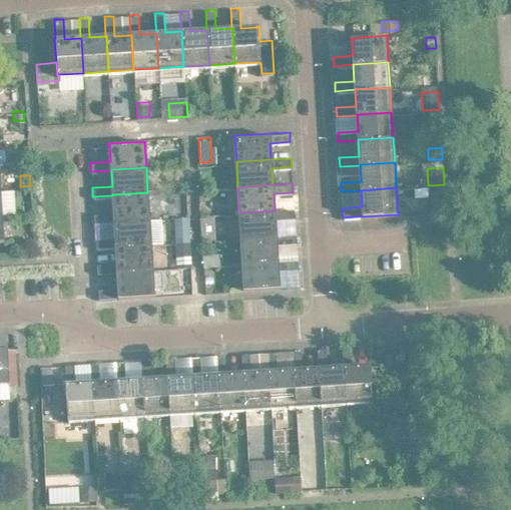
[(94,221),(114,220),(149,217),(147,192),(112,194),(112,195),(113,211),(93,212),(94,221)]
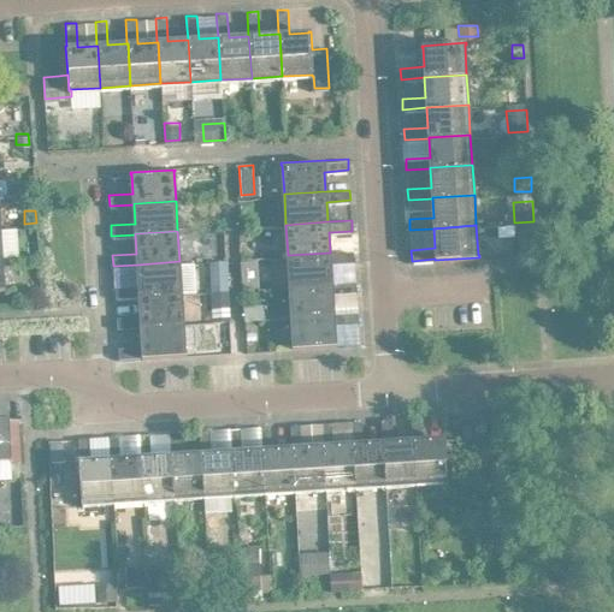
[(288,255),(289,285),(331,283),(331,281),(330,262),(354,261),(353,250),(330,251),(330,253),(288,255)]
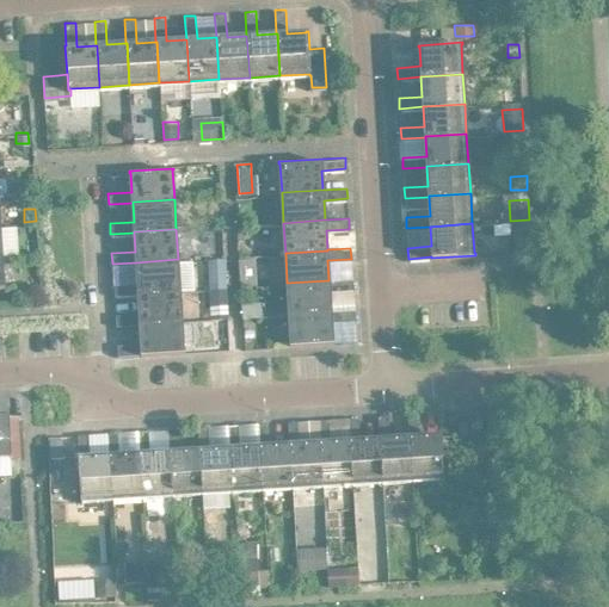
[(256,256),(239,258),(240,284),(257,283),(256,256)]
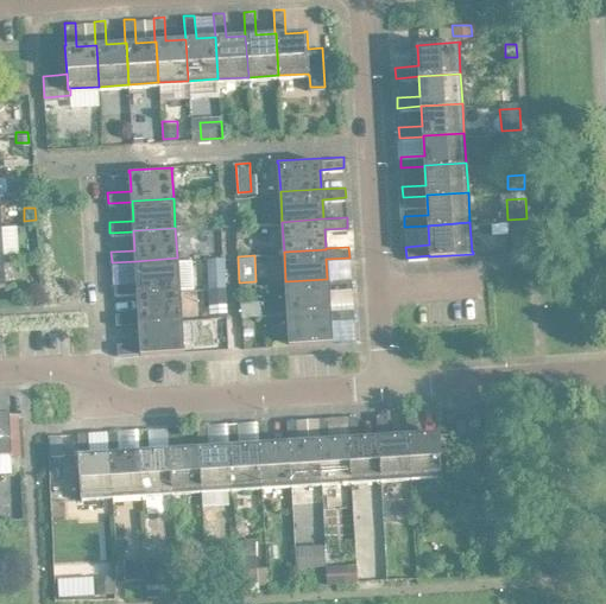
[(222,256),(206,256),(208,285),(225,284),(222,256)]
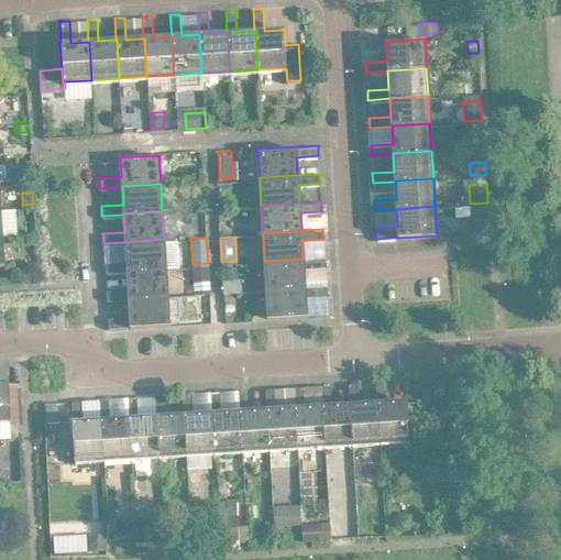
[(105,271),(127,270),(165,267),(164,239),(125,242),(127,260),(105,261),(105,271)]
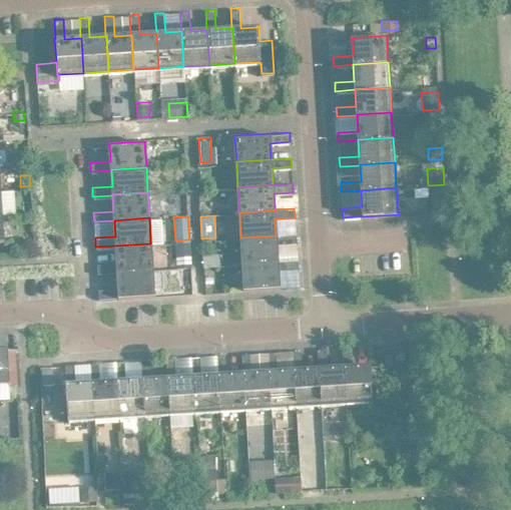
[(240,237),(242,263),(278,261),(278,260),(277,243),(297,242),(296,233),(276,234),(276,235),(240,237)]
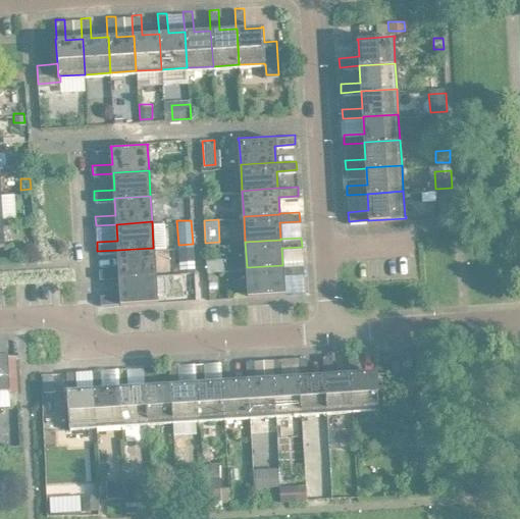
[(193,244),(178,245),(178,260),(194,259),(193,244)]
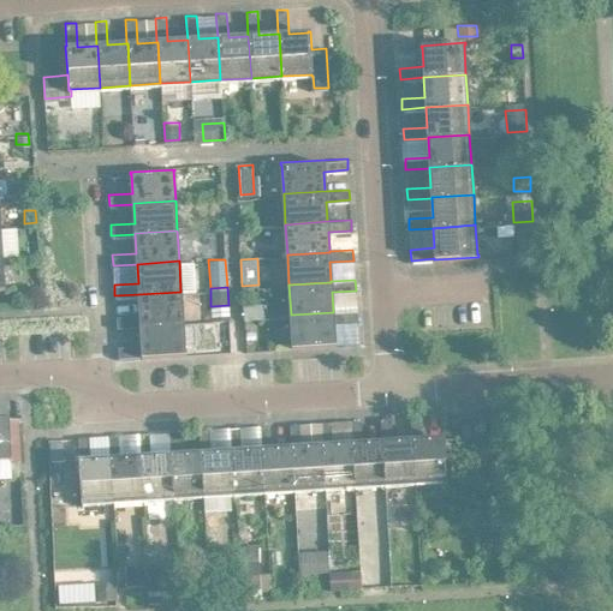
[(117,327),(141,324),(183,322),(180,292),(138,294),(140,313),(115,316),(117,327)]
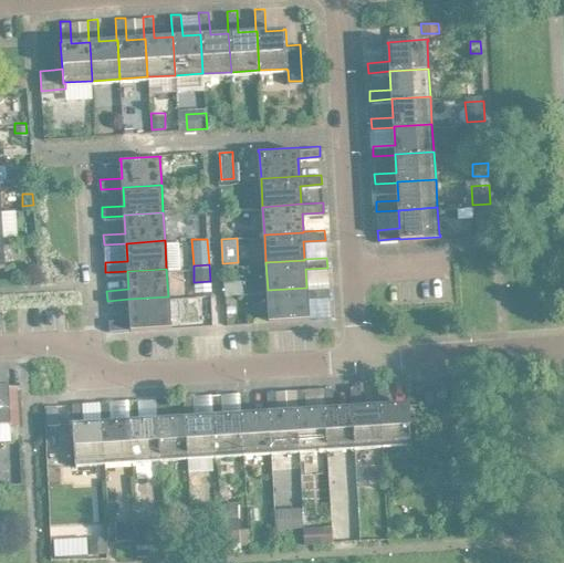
[(242,278),(223,279),(225,292),(242,291),(242,278)]
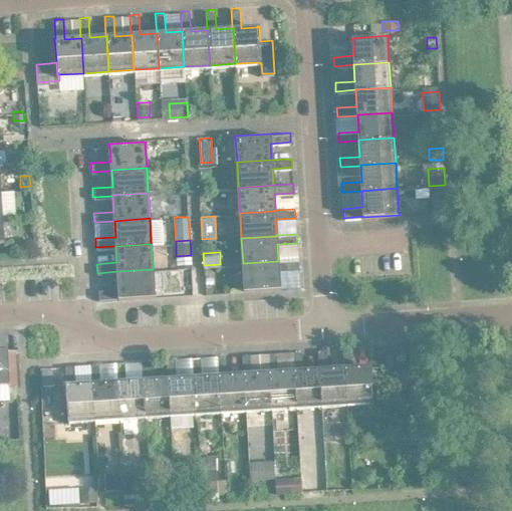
[(278,261),(243,263),(244,288),(243,288),(243,289),(280,287),(280,286),(279,286),(278,269),(298,268),(298,259),(278,260),(278,261)]
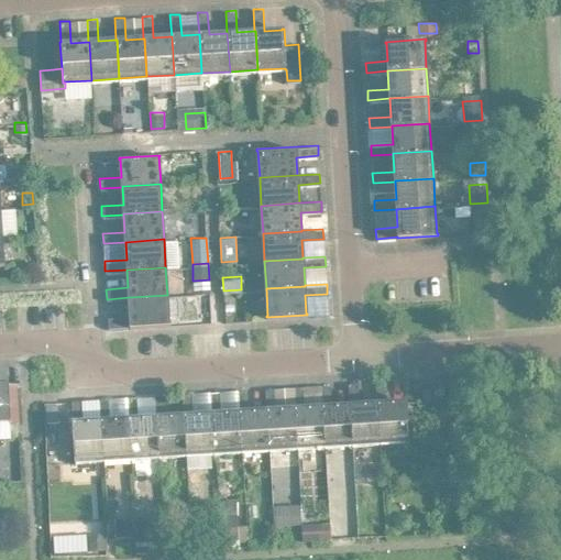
[(129,297),(130,316),(108,317),(109,327),(129,326),(169,324),(169,322),(168,322),(167,295),(129,297)]
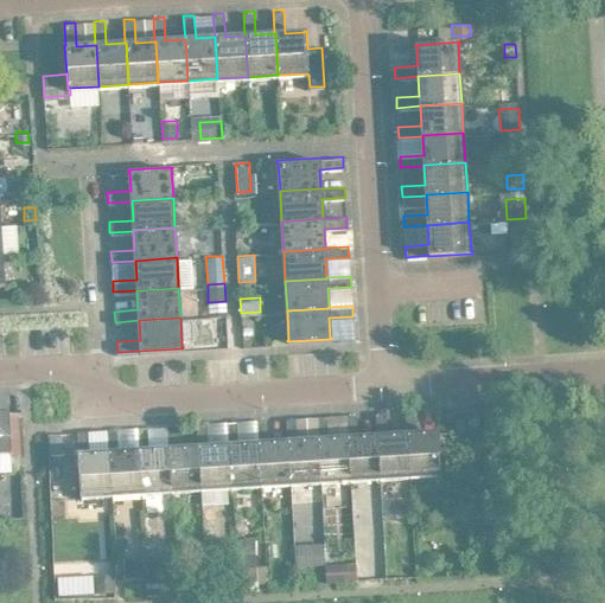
[(19,409),(8,410),(11,454),(21,453),(19,409)]
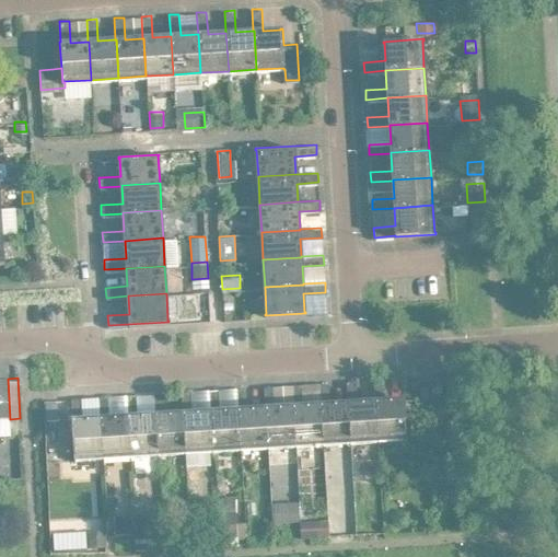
[(7,380),(0,380),(0,418),(9,418),(9,419),(10,419),(8,379),(7,379),(7,380)]
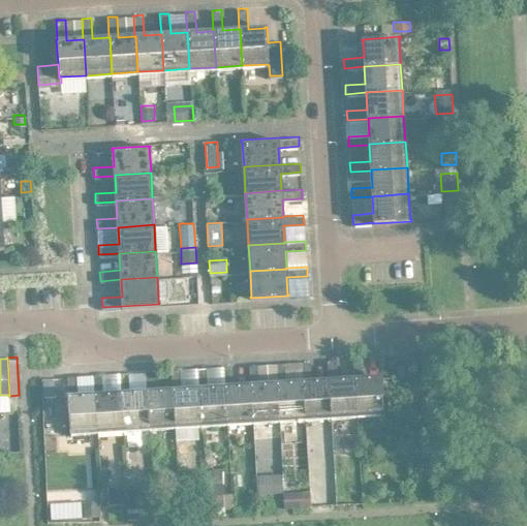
[(352,358),(354,378),(357,414),(382,412),(382,414),(384,413),(381,375),(380,376),(380,377),(364,378),(362,358),(352,358)]
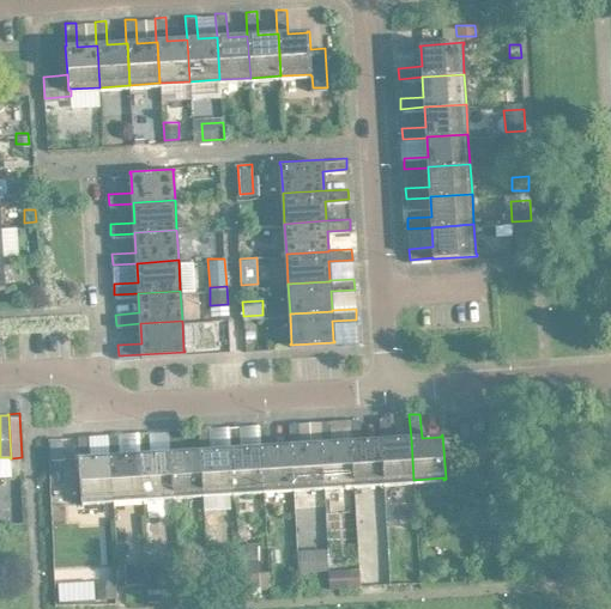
[(379,416),(380,440),(381,440),(383,482),(413,480),(411,438),(391,439),(389,415),(379,416)]
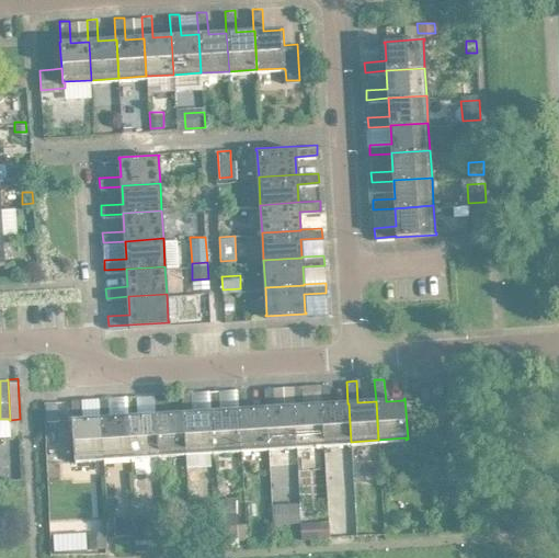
[(319,383),(320,405),(321,405),(323,443),(351,442),(349,403),(348,403),(330,405),(329,383),(319,383)]
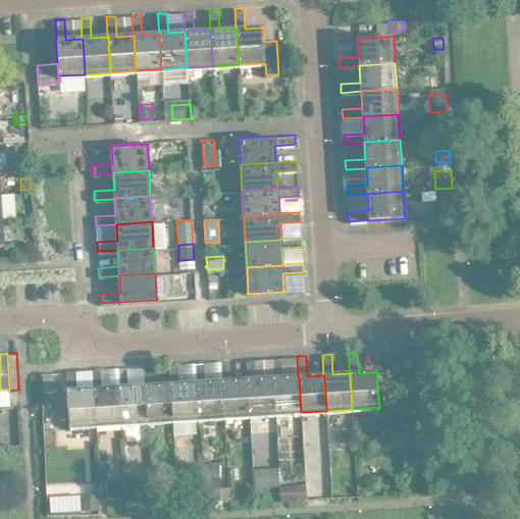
[(271,358),(272,378),(273,378),(275,414),(301,412),(299,376),(298,376),(281,377),(280,357),(271,358)]
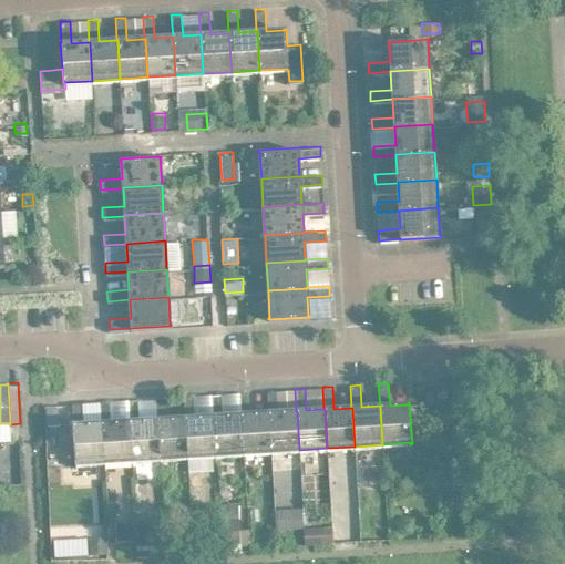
[(267,390),(268,412),(269,412),(271,451),(299,450),(297,411),(296,411),(278,412),(277,390),(267,390)]
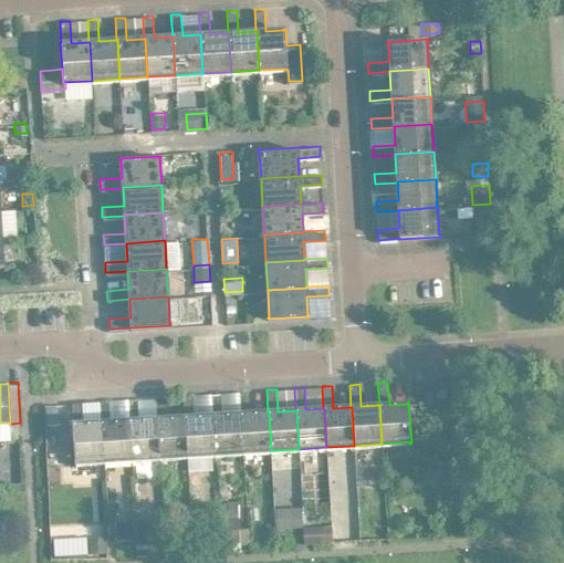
[(239,392),(240,414),(243,452),(271,450),(269,412),(268,412),(250,413),(249,391),(239,392)]
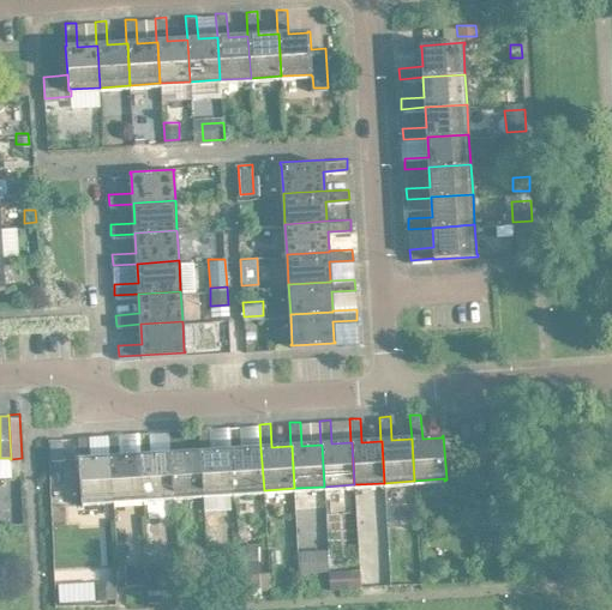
[(228,427),(231,450),(233,491),(264,490),(261,448),(241,450),(239,426),(228,427)]
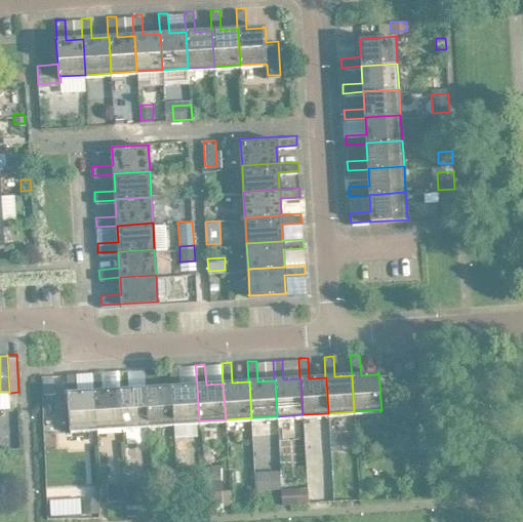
[(169,366),(171,387),(173,423),(199,420),(197,385),(180,386),(178,366),(169,366)]
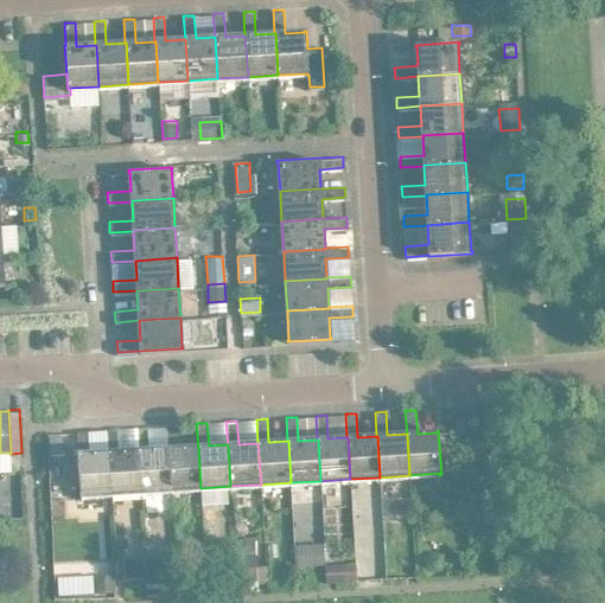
[(166,425),(167,449),(169,449),(171,489),(201,488),(198,447),(178,448),(177,424),(166,425)]
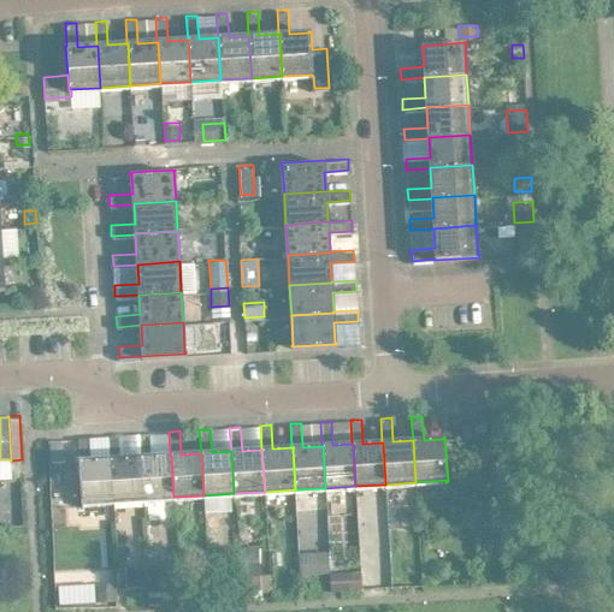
[(139,433),(140,457),(141,457),(143,499),(173,497),(171,456),(170,456),(151,457),(149,433),(139,433)]
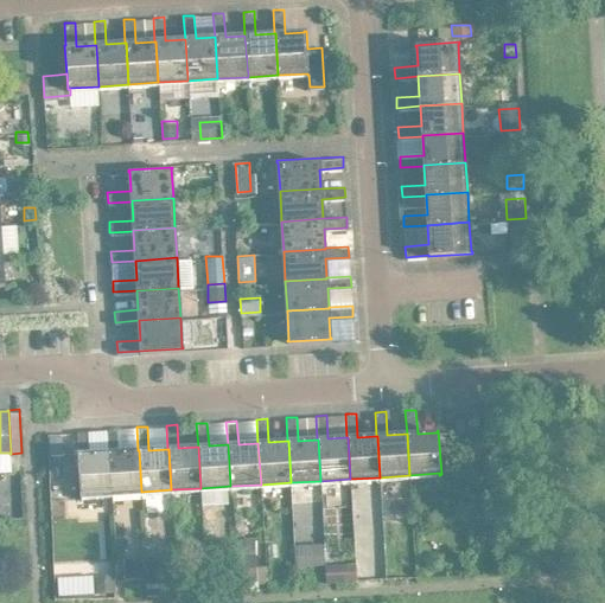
[(107,429),(108,453),(109,453),(112,494),(141,492),(139,450),(138,450),(119,451),(118,428),(107,429)]
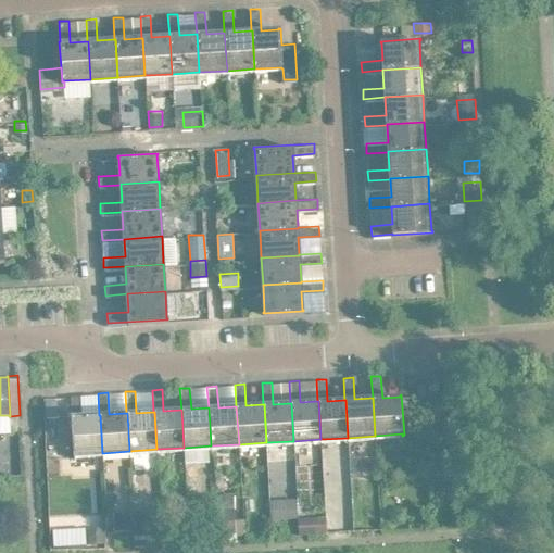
[(100,415),(99,415),(82,416),(80,394),(71,394),(72,415),(71,415),(74,455),(75,455),(75,454),(102,453),(100,415)]
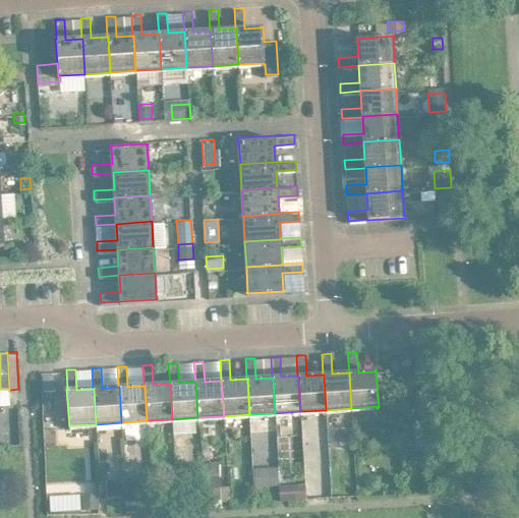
[(53,370),(42,371),(42,372),(43,390),(54,389),(53,370)]
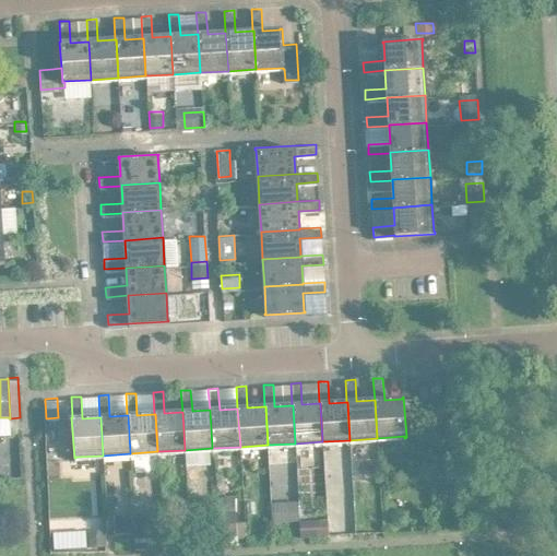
[(297,499),(271,501),(272,520),(298,519),(297,499)]
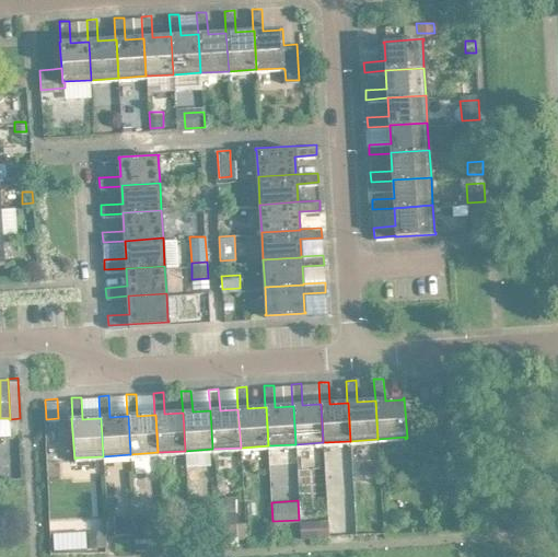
[(163,514),(134,515),(135,547),(163,547),(163,514)]
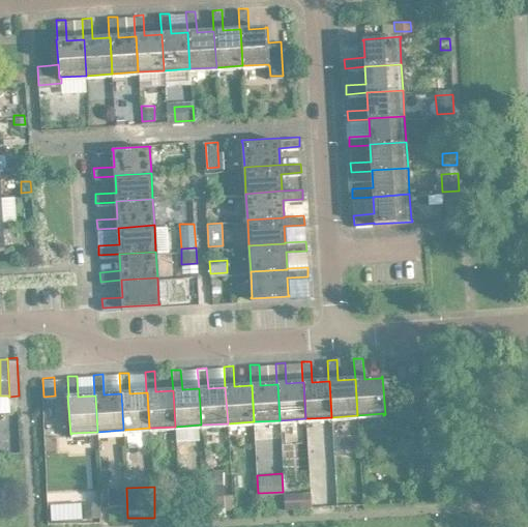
[(125,490),(109,491),(109,504),(125,503),(125,490)]
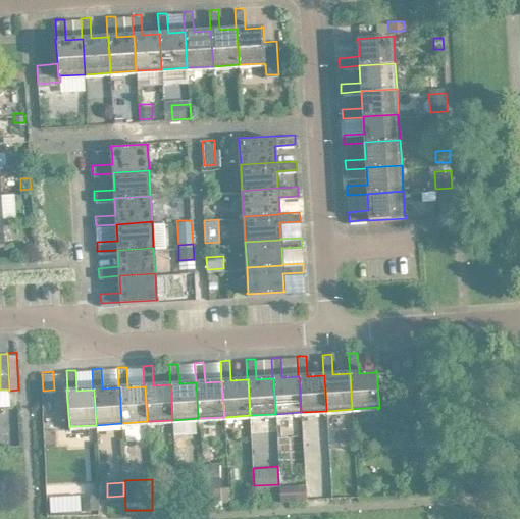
[(83,492),(83,508),(99,508),(99,492),(83,492)]
